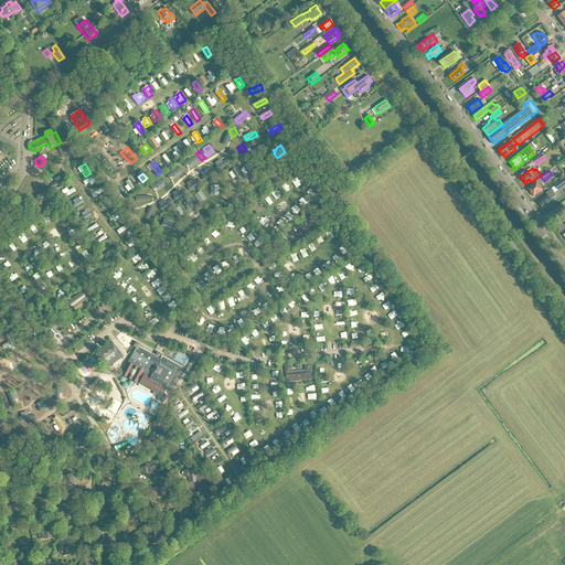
[(91,183),(92,185),(98,182),(95,176),(84,181),(86,185),(91,183)]
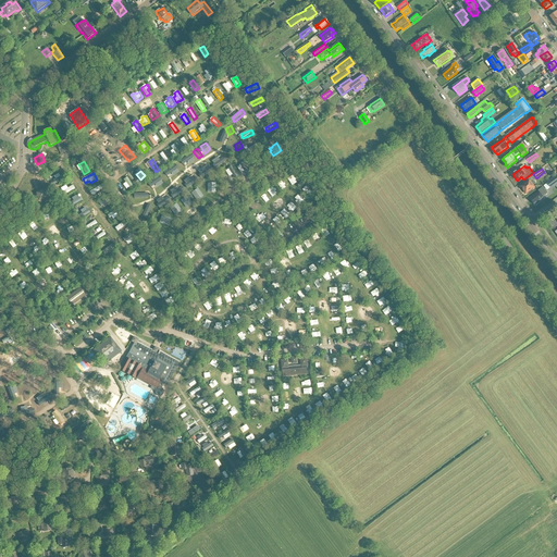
[(125,180),(132,189),(136,186),(130,176),(125,180)]
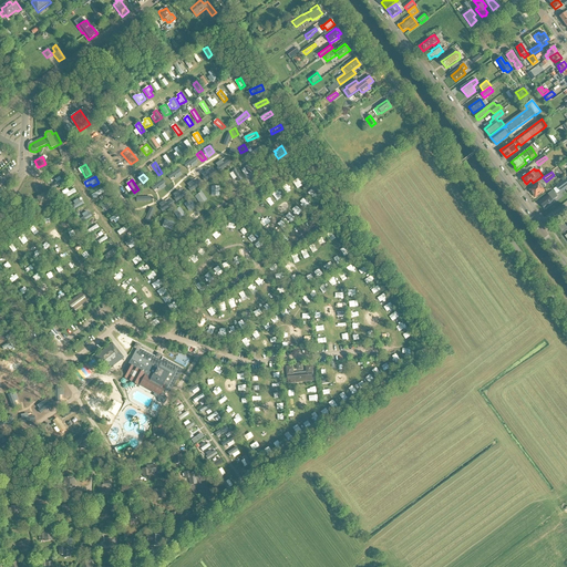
[(560,192),(566,186),(566,179),(556,186),(560,192)]
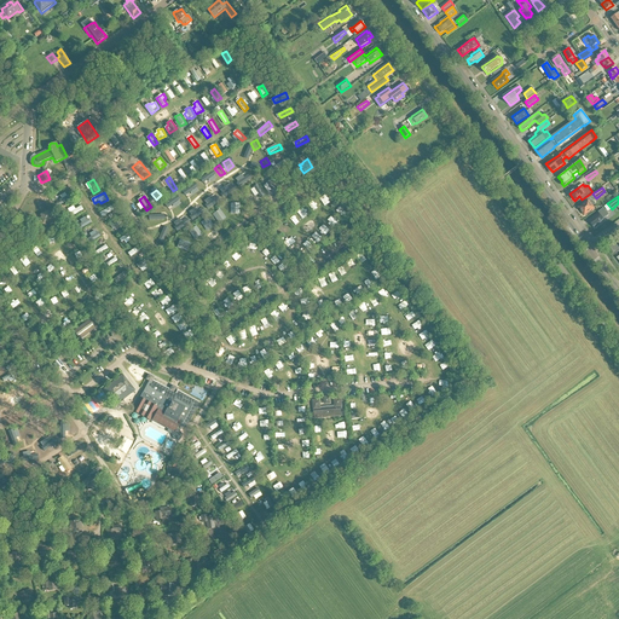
[(595,204),(593,200),(589,202),(588,201),(579,208),(584,215),(594,208),(593,207),(595,204)]
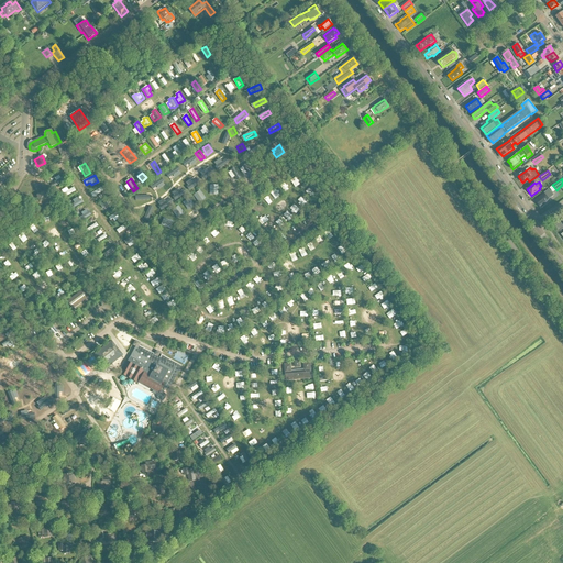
[(63,189),(67,196),(78,190),(76,186),(70,189),(68,187),(63,189)]
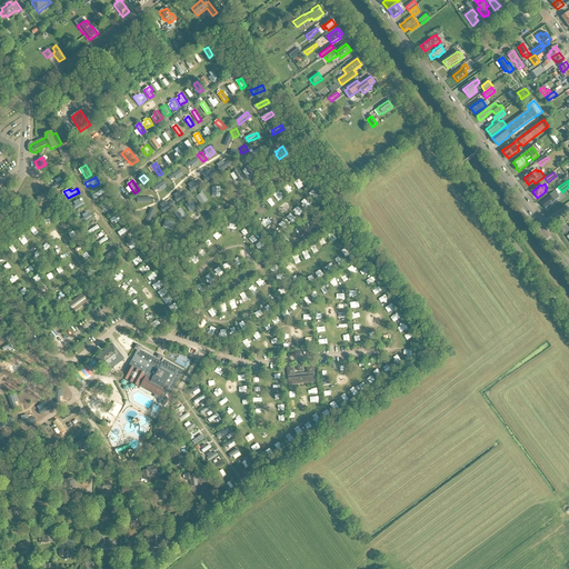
[(95,199),(106,193),(105,189),(92,195),(95,199)]
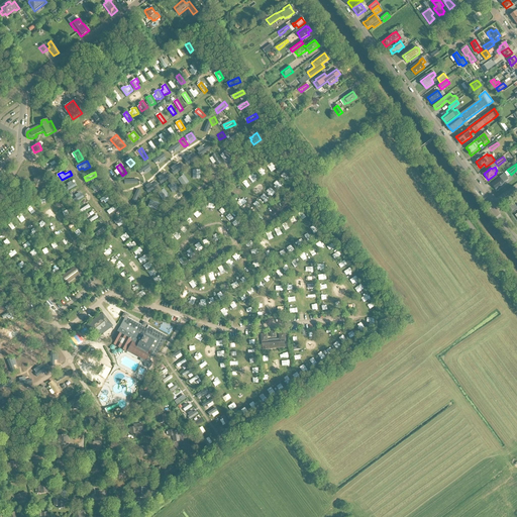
[(511,186),(516,181),(516,179),(516,178),(516,176),(515,174),(507,179),(511,186)]
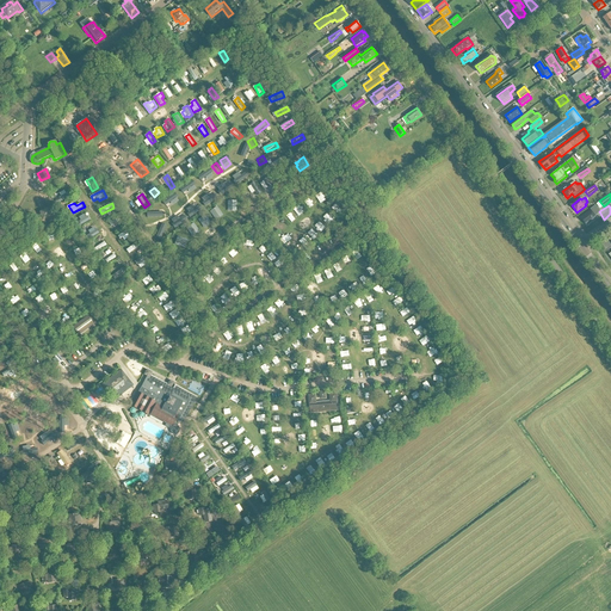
[(220,207),(213,210),(217,220),(224,216),(220,207)]
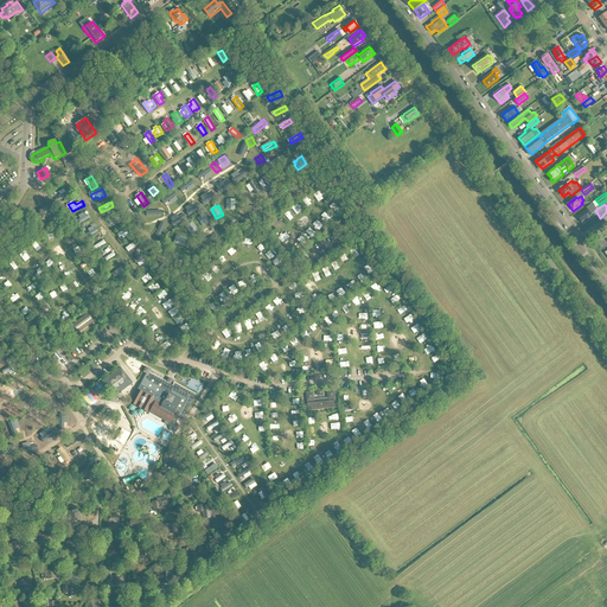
[(43,219),(51,216),(48,206),(39,211),(43,219)]
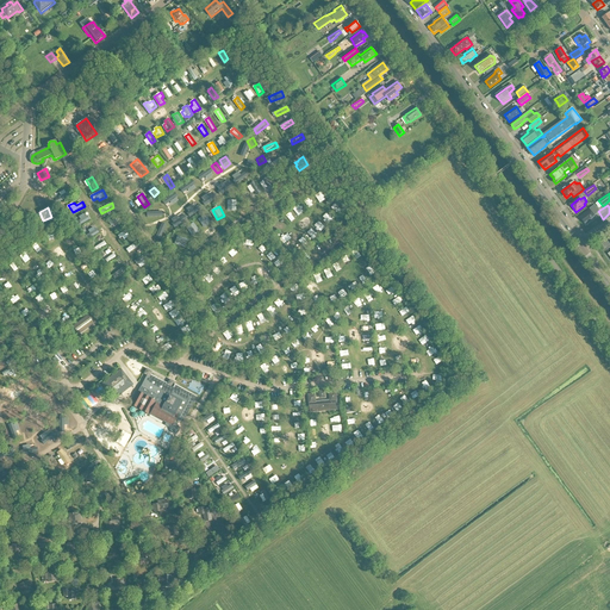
[(586,225),(596,217),(591,210),(580,217),(584,223),(586,225)]
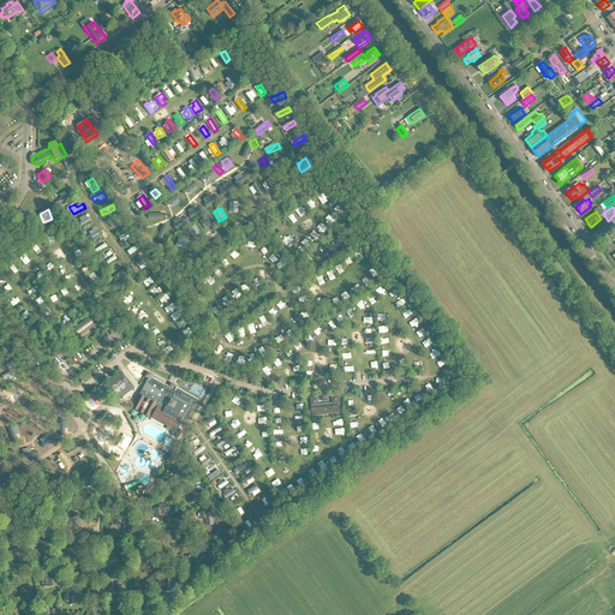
[(201,221),(208,230),(215,225),(209,215),(201,221)]
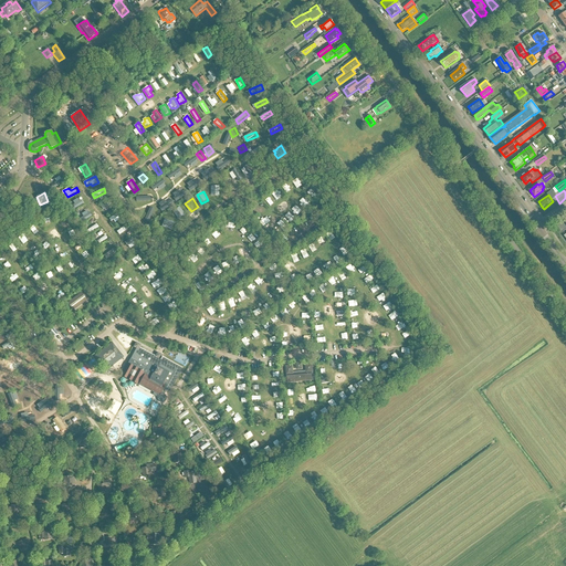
[(104,210),(113,207),(111,201),(102,203),(104,210)]
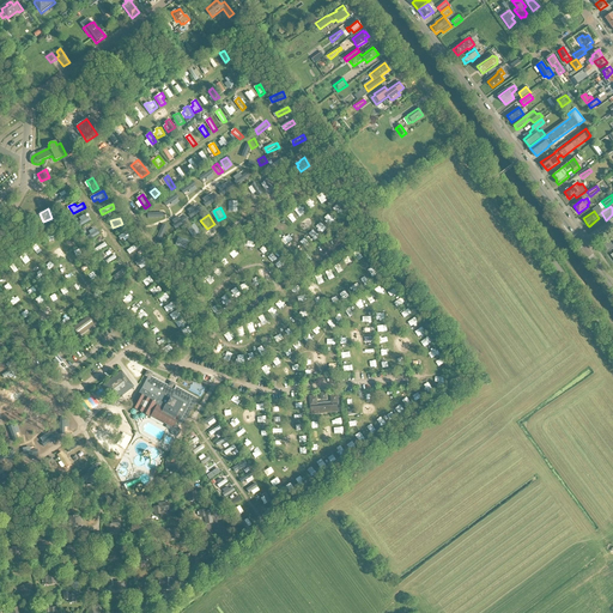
[(189,228),(194,237),(202,234),(198,224),(189,228)]
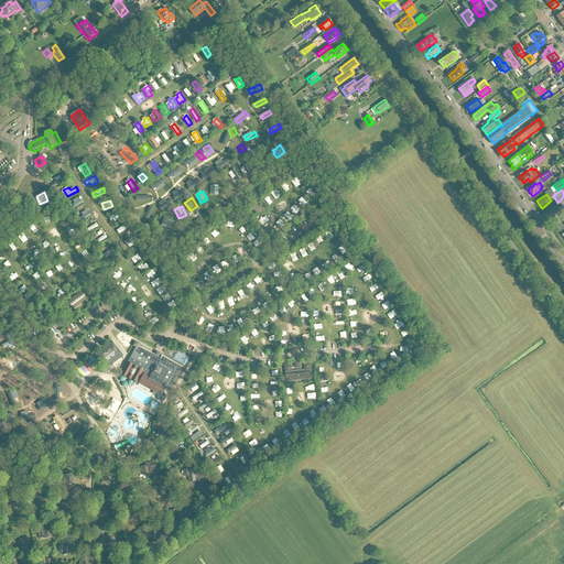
[(91,212),(82,216),(84,220),(94,215),(91,212)]
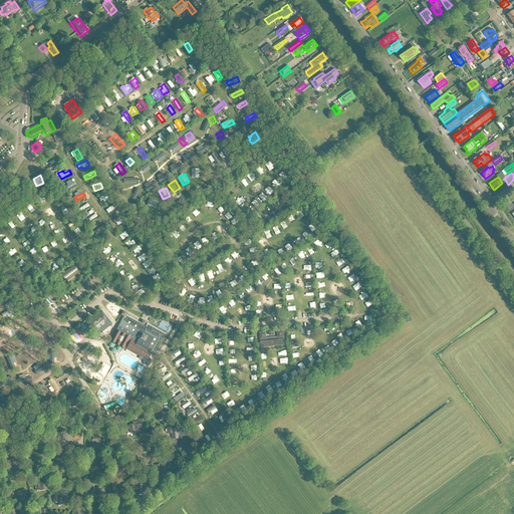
[(104,200),(105,202),(111,199),(107,193),(100,198),(102,201),(104,200)]
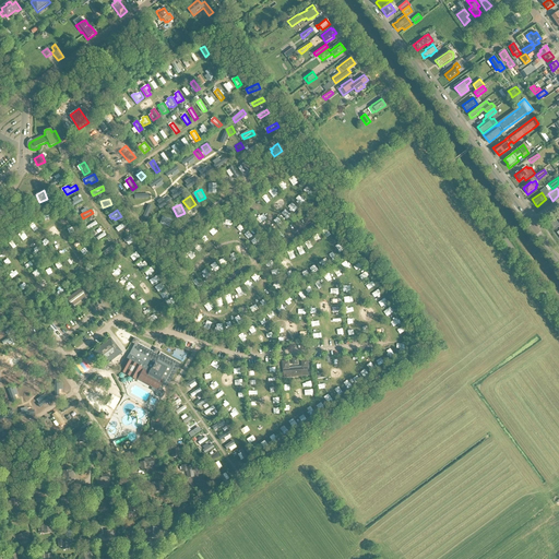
[(164,215),(162,224),(171,226),(174,218),(164,215)]
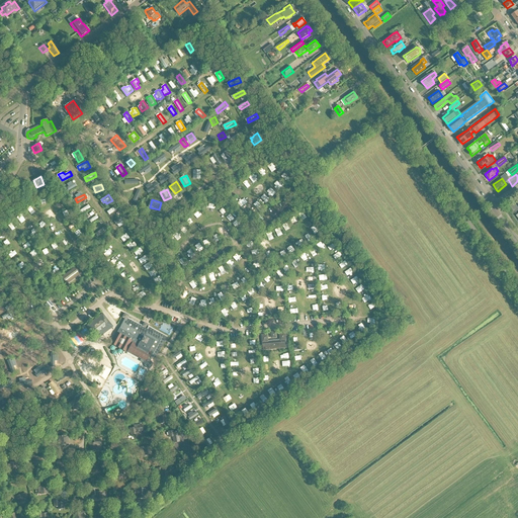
[(110,214),(118,208),(116,205),(108,211),(110,214)]
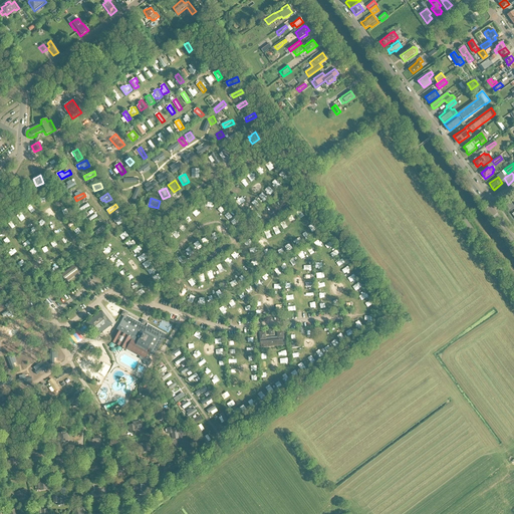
[(97,213),(89,218),(91,221),(99,216),(97,213)]
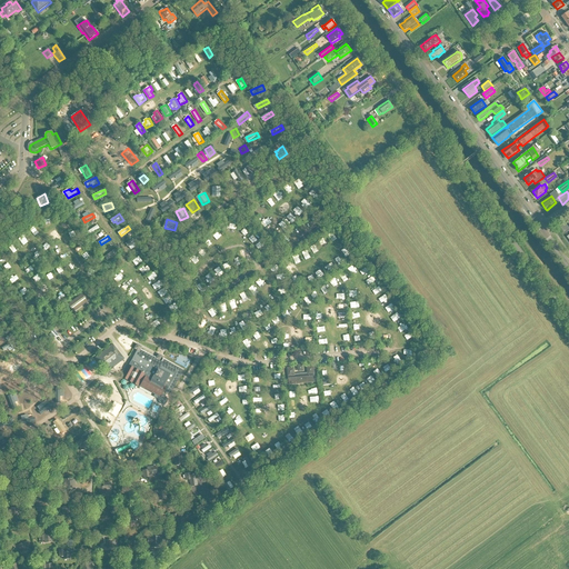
[(341,236),(333,240),(337,245),(343,240),(341,236)]
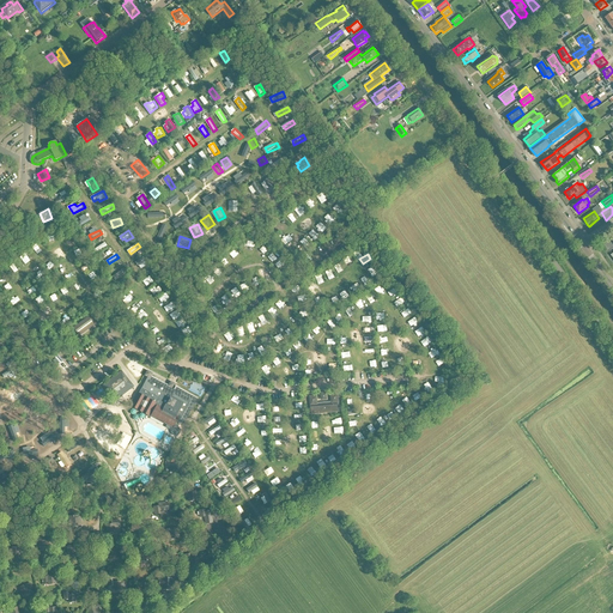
[(374,272),(377,269),(374,262),(365,267),(370,274),(374,272)]
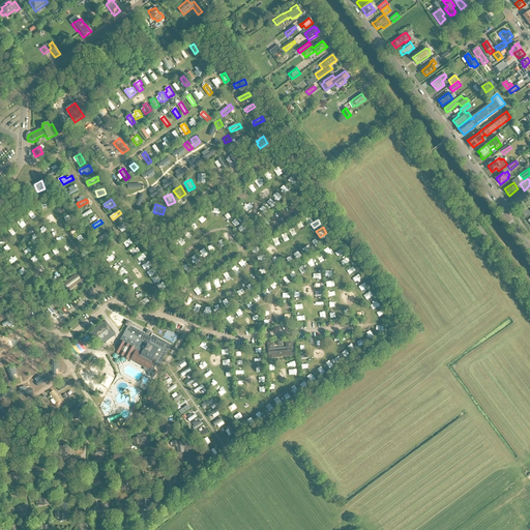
[(100,242),(111,236),(109,232),(98,238),(100,242)]
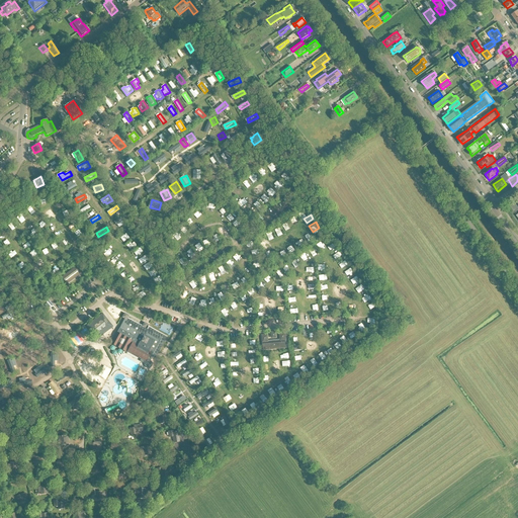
[(122,239),(125,242),(131,237),(127,234),(122,239)]
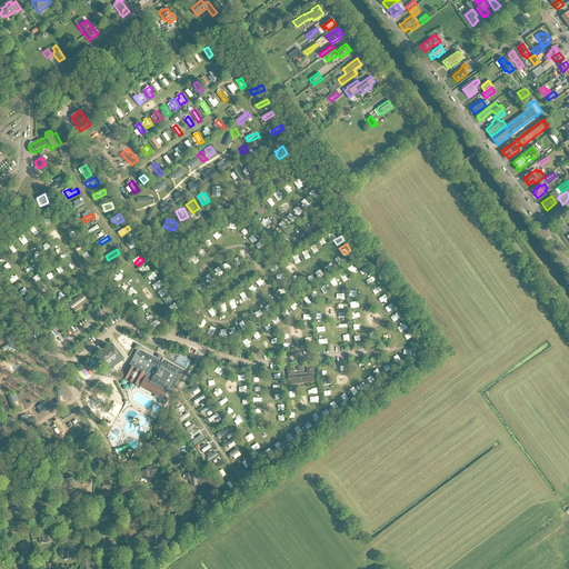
[(215,268),(218,276),(223,272),(220,266),(215,268)]
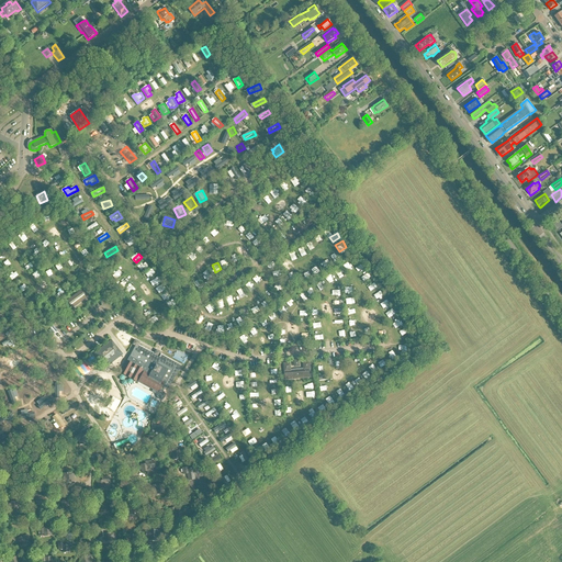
[(208,271),(202,274),(206,282),(212,279),(208,271)]
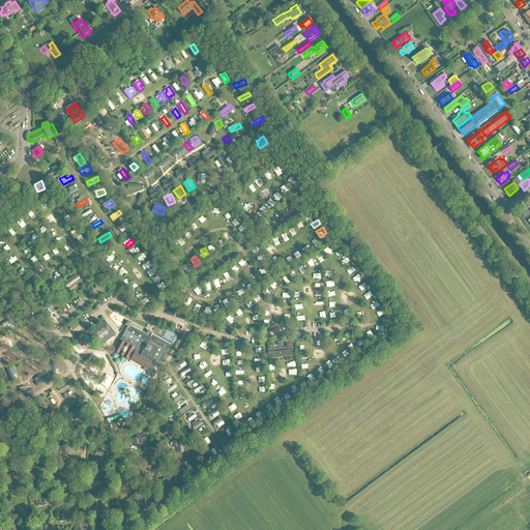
[(120,262),(114,266),(116,270),(123,266),(120,262)]
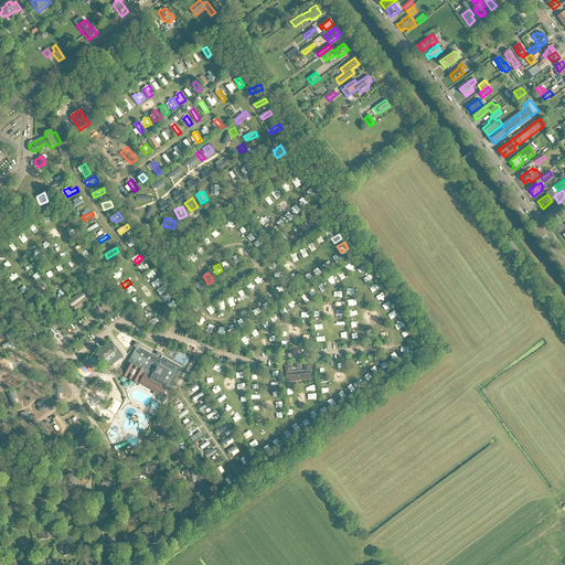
[(73,312),(75,311),(74,309),(84,301),(86,299),(86,298),(86,297),(86,296),(85,296),(85,295),(84,294),(83,294),(82,292),(78,295),(67,302),(68,305),(67,305),(67,306),(66,307),(66,308),(66,309),(66,310),(67,311),(68,312),(70,312),(71,313),(72,313),(73,312)]
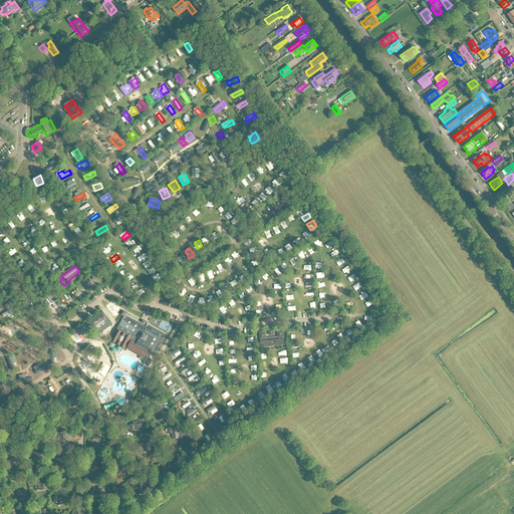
[(278,268),(274,271),(278,277),(283,274),(278,268)]
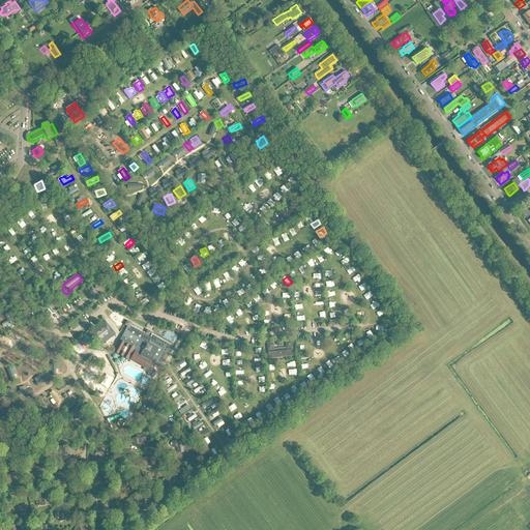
[(144,333),(131,326),(116,353),(131,361),(133,361),(152,372),(155,367),(154,366),(155,364),(158,366),(158,367),(171,345),(145,330),(144,333)]
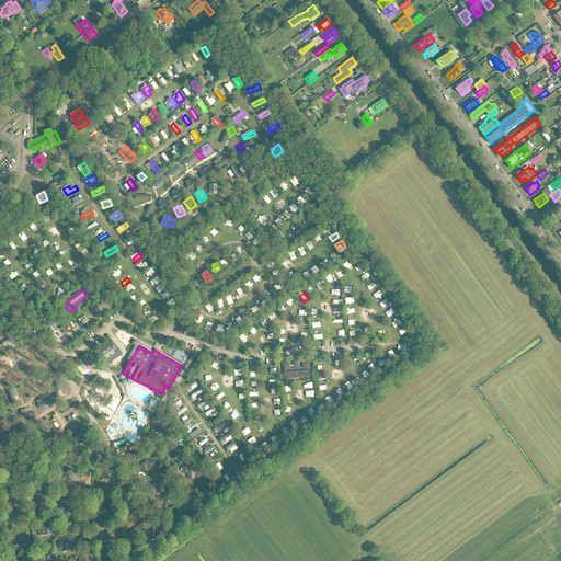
[(8,357),(9,362),(20,355),(19,352),(8,357)]
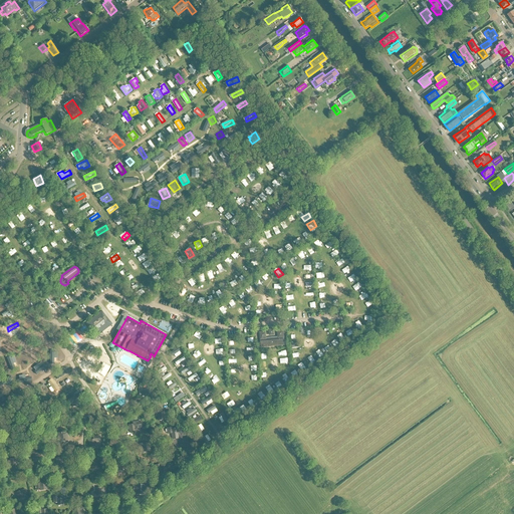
[(285,345),(283,330),(277,330),(278,337),(267,338),(266,332),(260,332),(261,348),(285,345)]
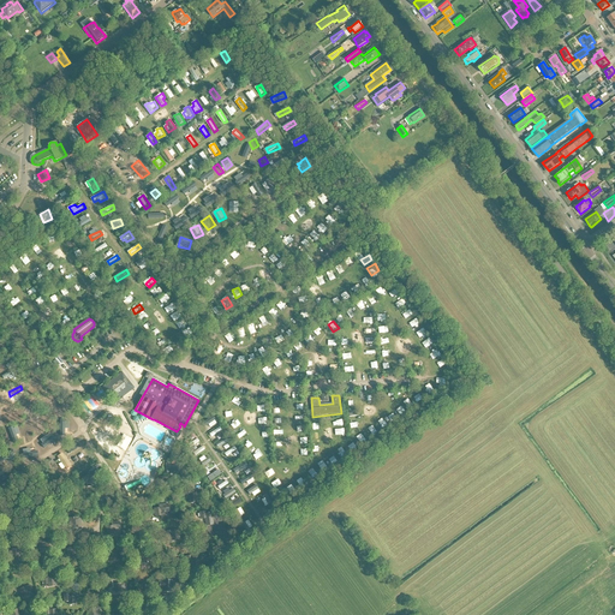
[(212,427),(219,424),(215,416),(203,422),(206,428),(212,425),(212,427)]
